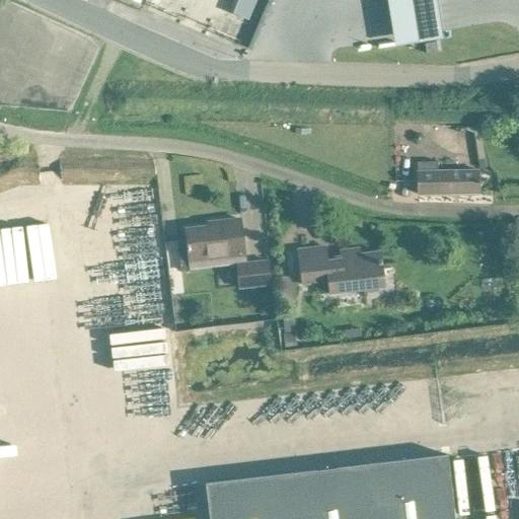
[(435,0),(385,0),(392,40),(441,31),(435,0)]
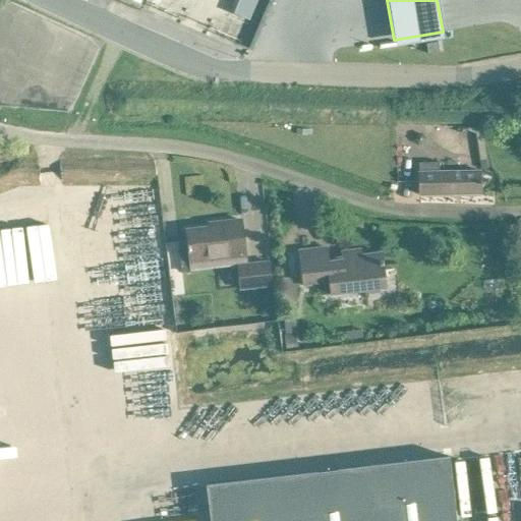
[(438,43),(426,44),(427,54),(439,52),(438,43)]
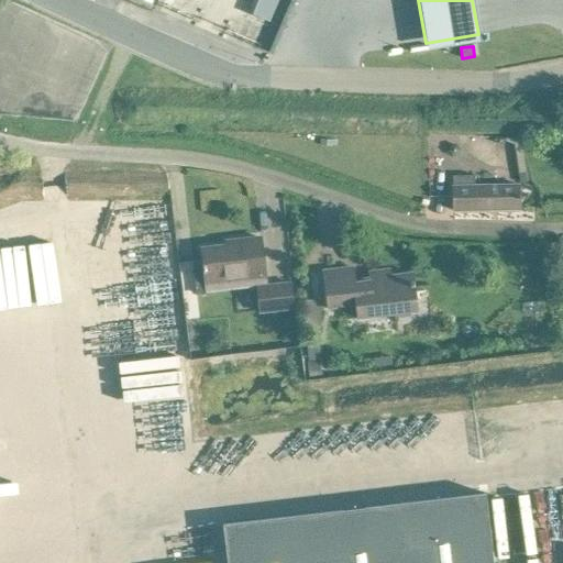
[(474,187),(474,176),(453,176),(453,210),(519,209),(518,186),(474,187)]
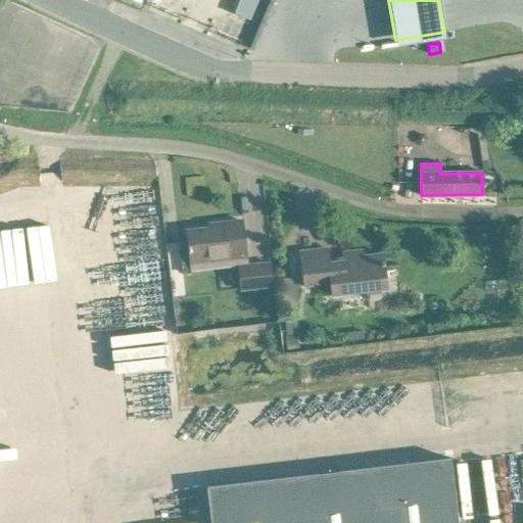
[(151,221),(21,235),(31,319),(160,304),(151,221)]
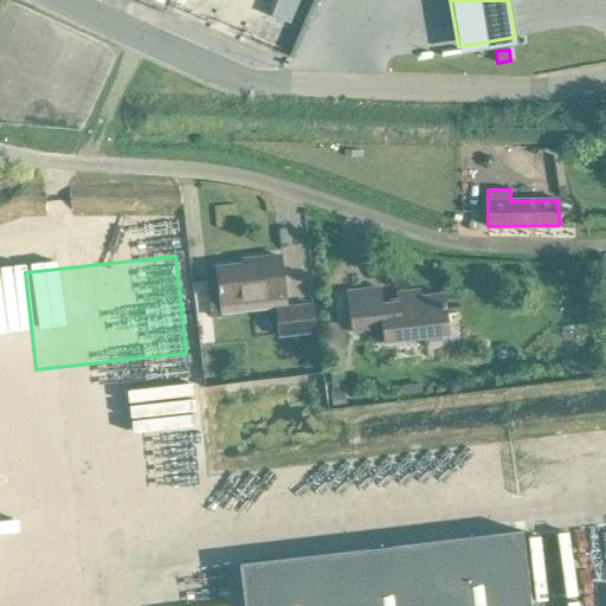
[(255,264),(217,269),(219,288),(218,288),(218,294),(220,294),(221,305),(223,315),(264,310),(264,301),(283,298),(284,298),(279,256),(253,259),(255,264)]
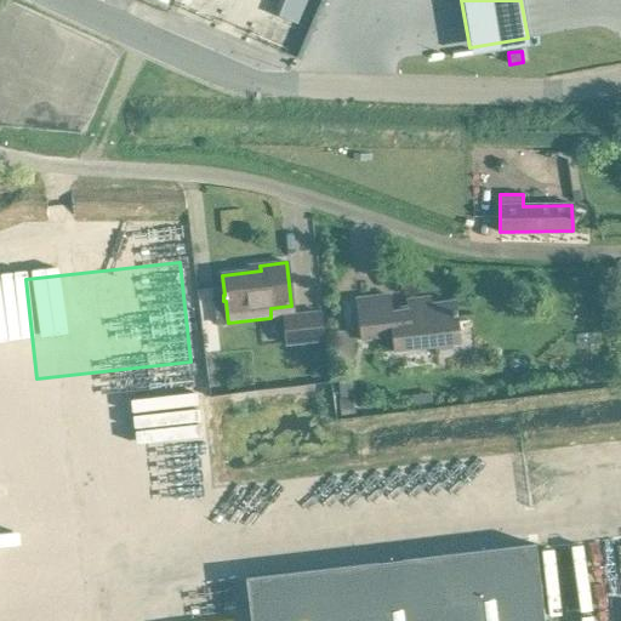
[(411,334),(412,348),(459,343),(454,302),(429,305),(428,298),(414,300),(414,307),(391,309),(388,295),(355,300),(362,340),(411,334)]
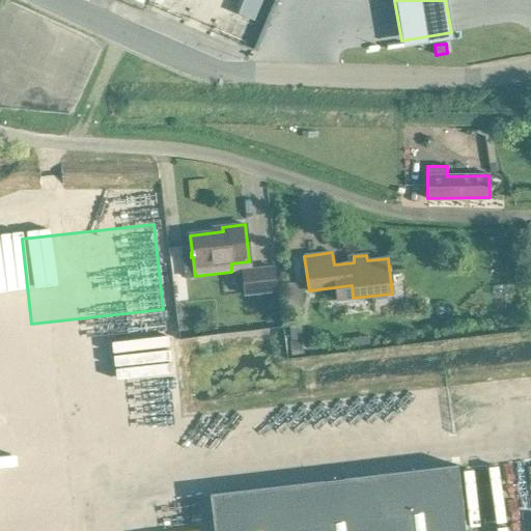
[(274,267),(242,271),(245,296),(276,291),(274,267)]
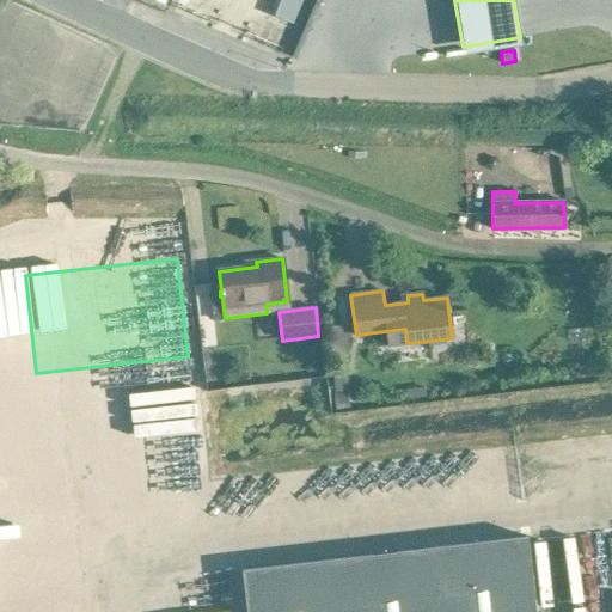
[(246,611),(536,611),(527,537),(242,570),(246,611)]
